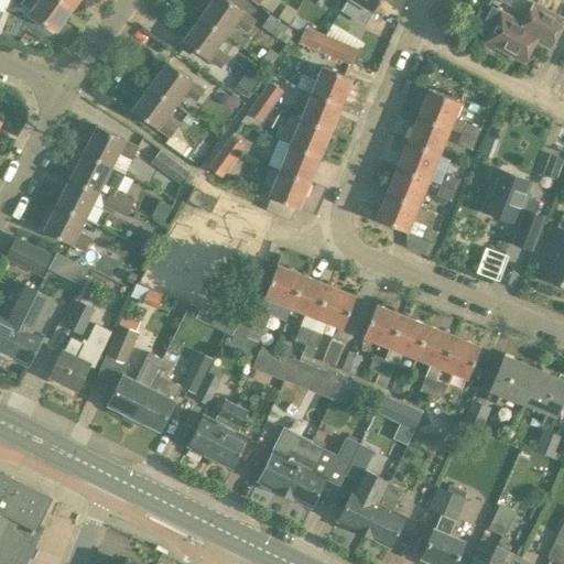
[(30,13),(55,32),(72,9),(60,0),(35,0),(38,2),(30,13)]
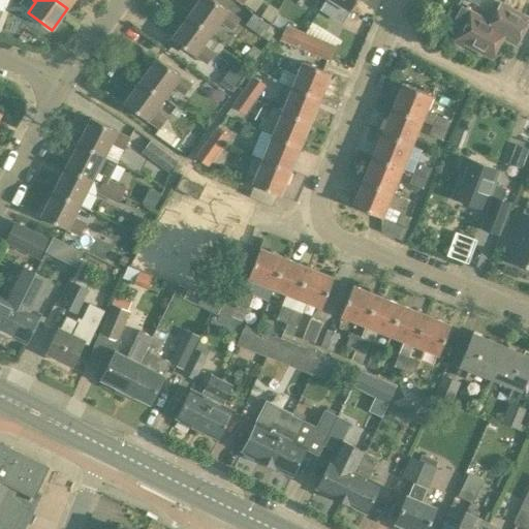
[(226,10),(212,0),(199,0),(188,17),(210,33),(219,21),(231,30),(239,21),(225,11),(226,10)]
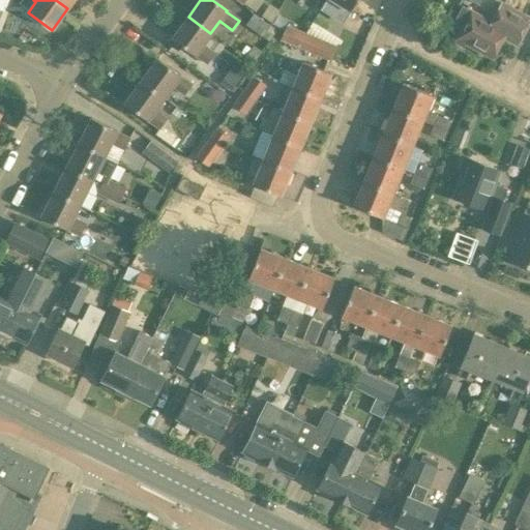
[(325,0),(320,10),(343,25),(357,0),(325,0)]
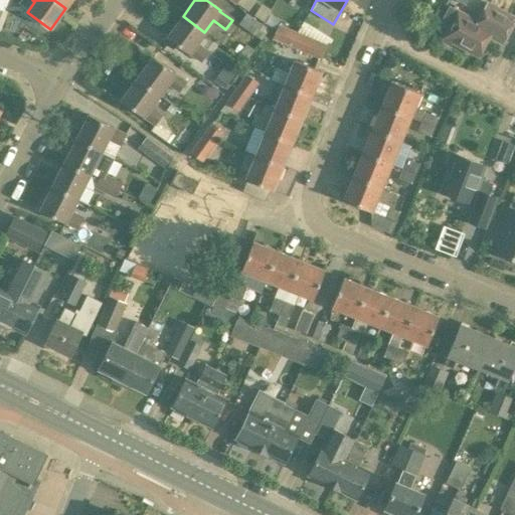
[(294,33),(297,34),(298,32),(280,25),(288,9),(276,2),(264,26),(276,32),(273,40),(288,46),(294,33)]
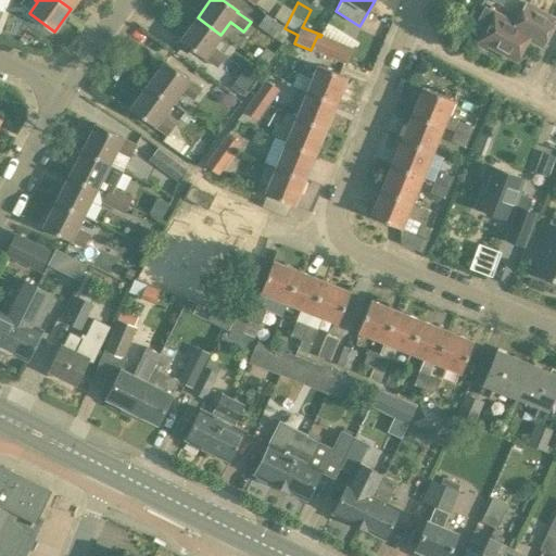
[(484,8),(475,25),(484,30),(478,41),(507,57),(516,61),(527,39),(528,39),(542,47),(544,42),(555,21),(553,20),(526,4),(516,25),(484,8)]
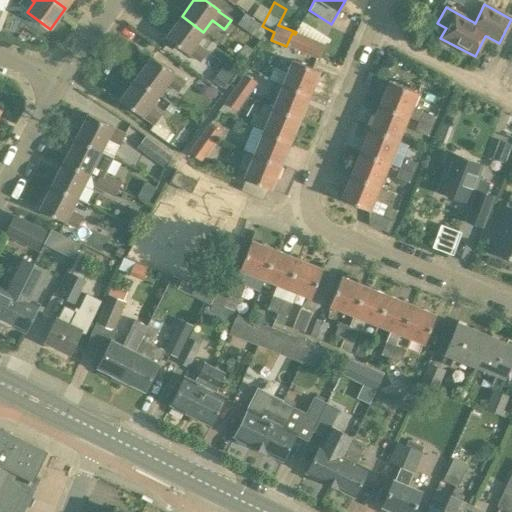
[(257,39),(265,29),(245,14),(237,25),(257,39)]
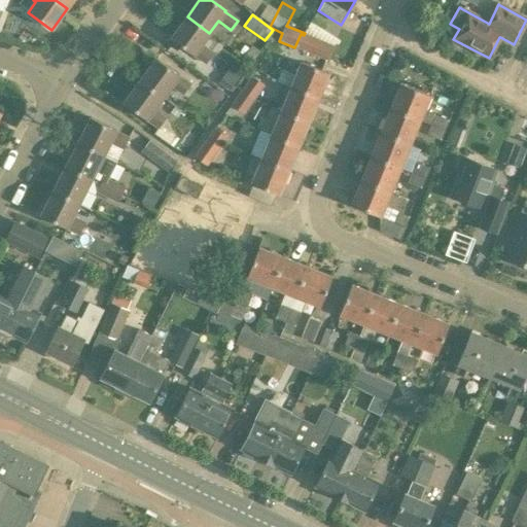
[(213,54),(201,44),(209,33),(187,16),(171,39),(194,55),(206,64),(213,54)]
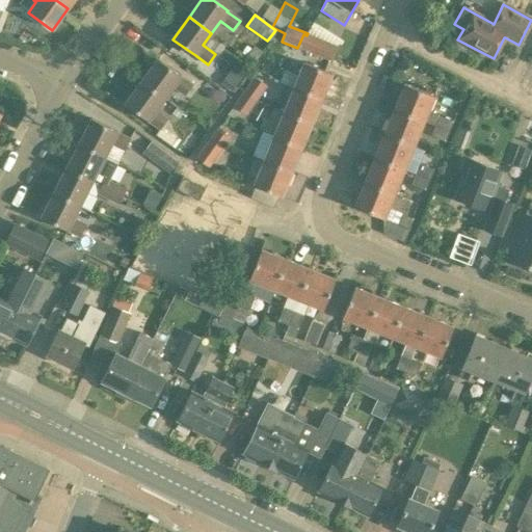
[(315,24),(311,32),(338,45),(341,36),(315,24)]
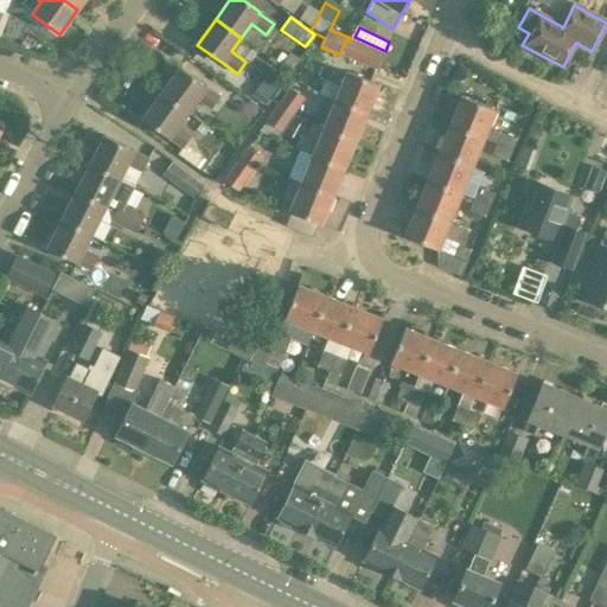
[(384,52),(351,38),(350,40),(365,46),(358,62),(378,70),(384,52)]
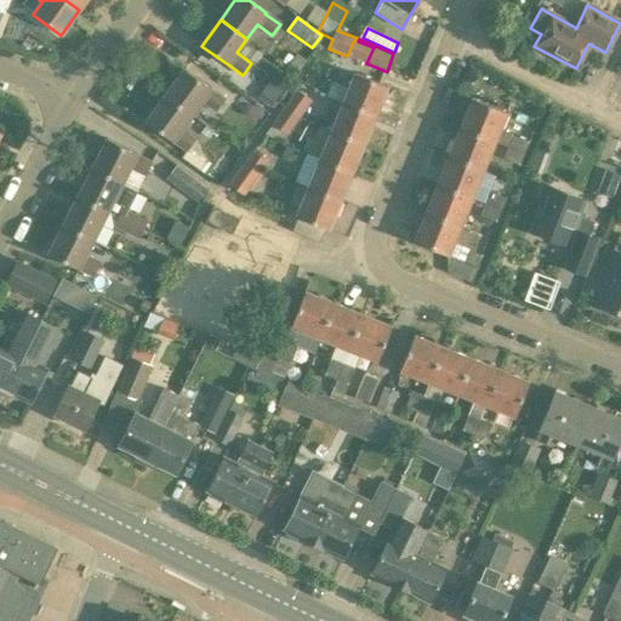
[(354,40),(347,56),(366,63),(374,47),(358,41),(354,40)]
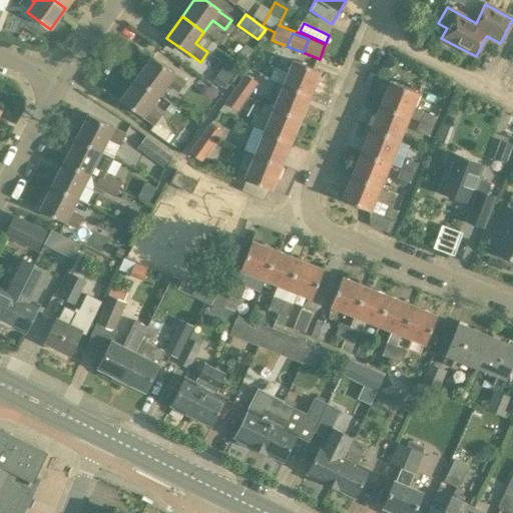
[(237,55),(246,61),(253,51),(244,45),(237,55)]
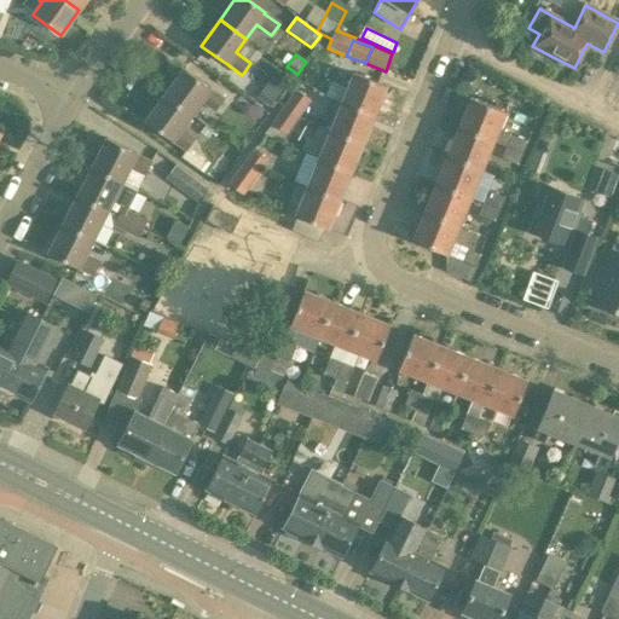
[(209,87),(183,69),(165,96),(190,114),(200,100),(215,111),(224,100),(208,88),(209,87)]
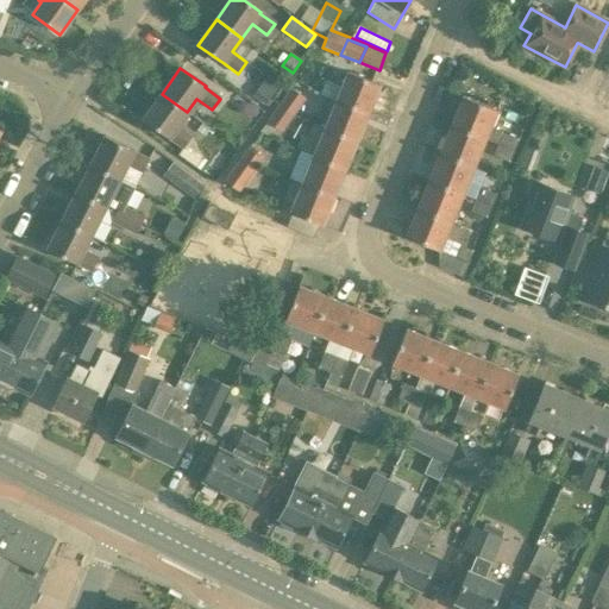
[(347,71),(336,100),(368,113),(380,85),(347,71)]
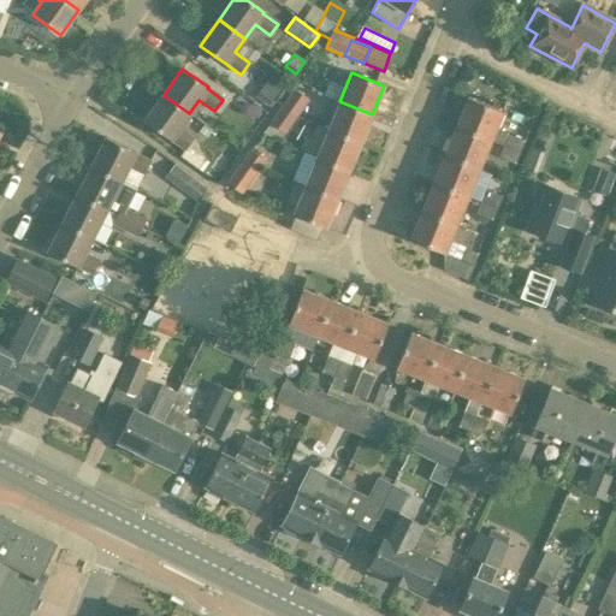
[(276,98),(261,87),(254,96),(268,108),(276,98)]
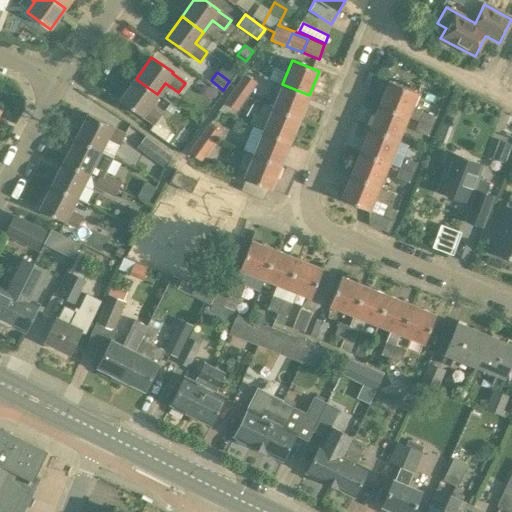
[(244,74),(235,88),(248,98),(258,84),(244,74)]
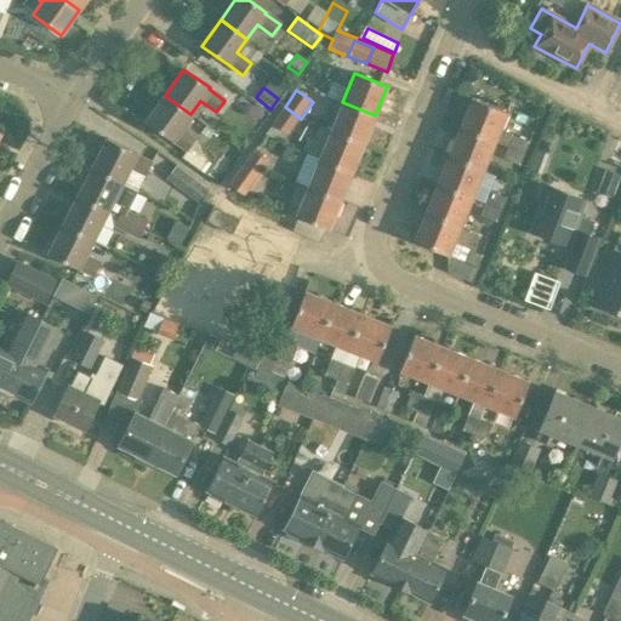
[(195,138),(181,127),(191,114),(165,96),(146,121),(172,142),(174,140),(187,151),(195,138)]
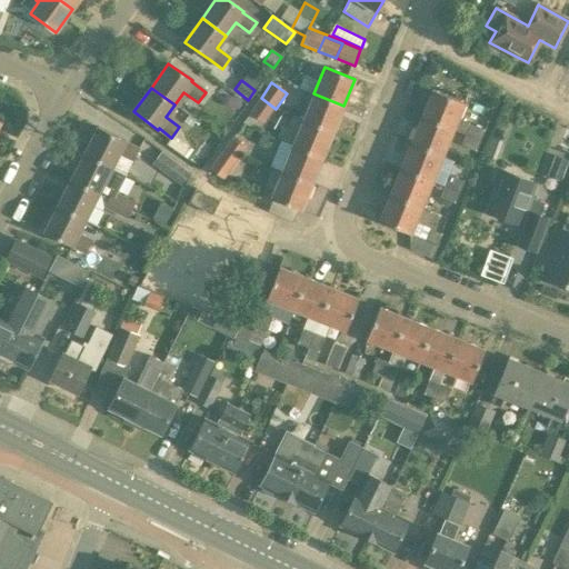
[(465,103),(432,90),(421,117),(453,130),(466,135),(466,136),(480,142),(486,130),(458,119),(465,103)]
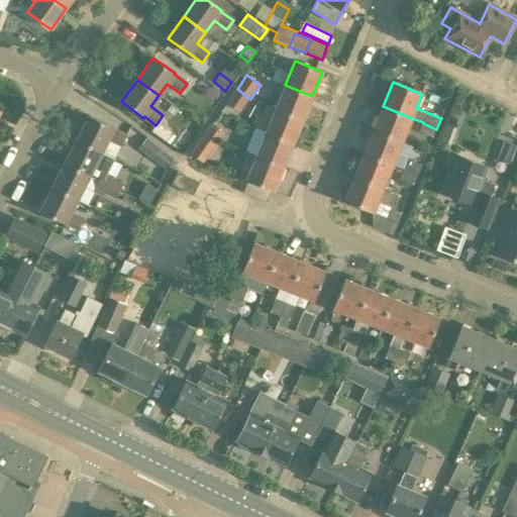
[(312,96),(285,85),(275,108),(303,120),(312,96)]
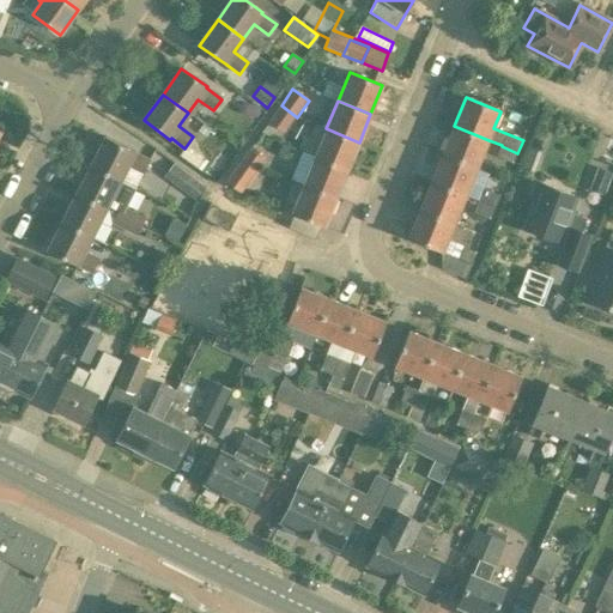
[(284,134),(297,117),(281,105),(268,123),(284,134)]
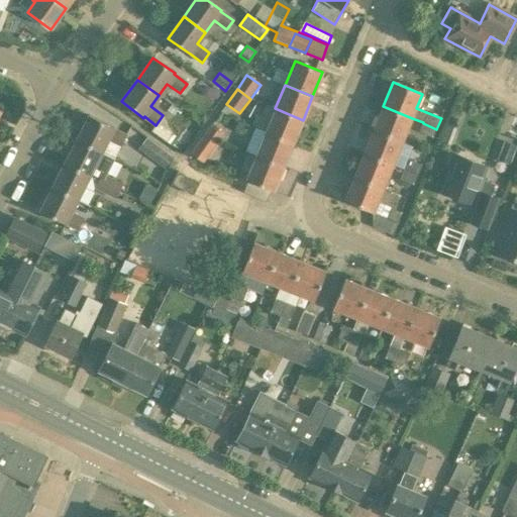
[(412,118),(383,106),(373,129),(402,141),(412,118)]
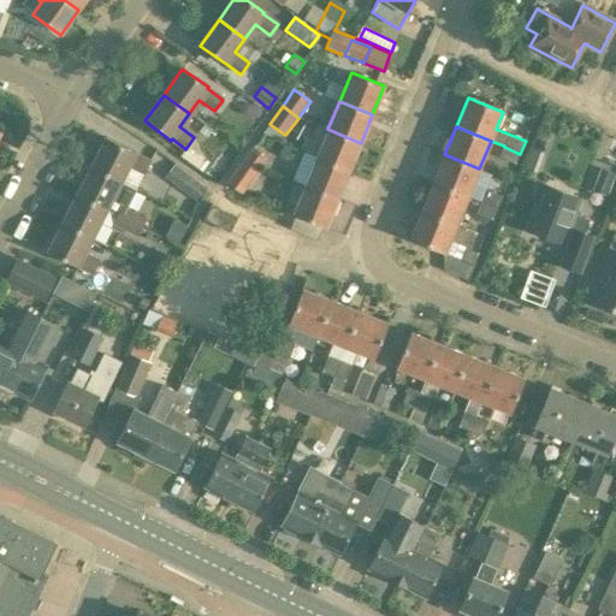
[(317,158),(349,171),(361,143),(327,129),(317,158)]
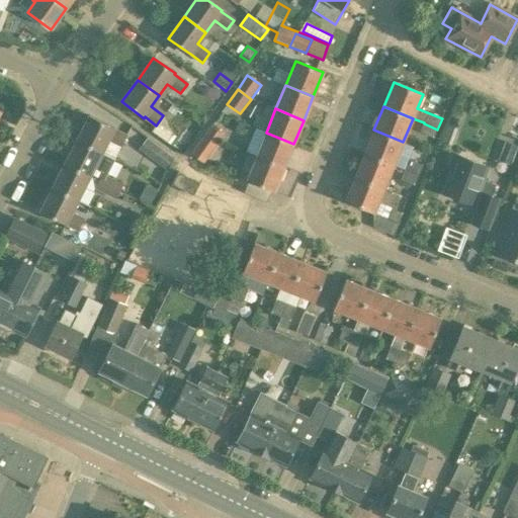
[(126,136),(89,115),(76,141),(101,153),(108,140),(121,146),(126,136)]
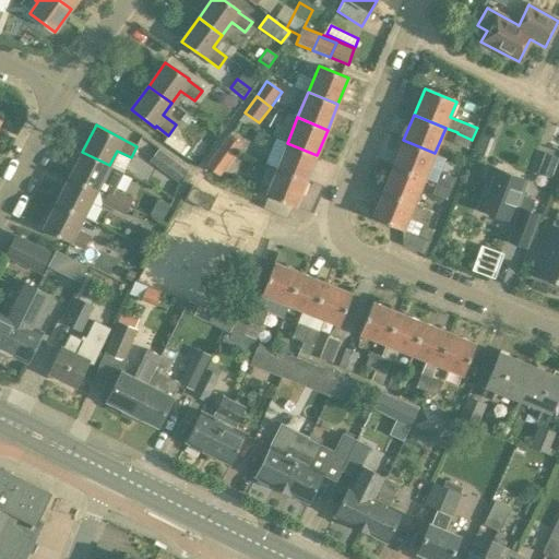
[(453,143),(468,150),(472,140),(458,133),(453,143)]
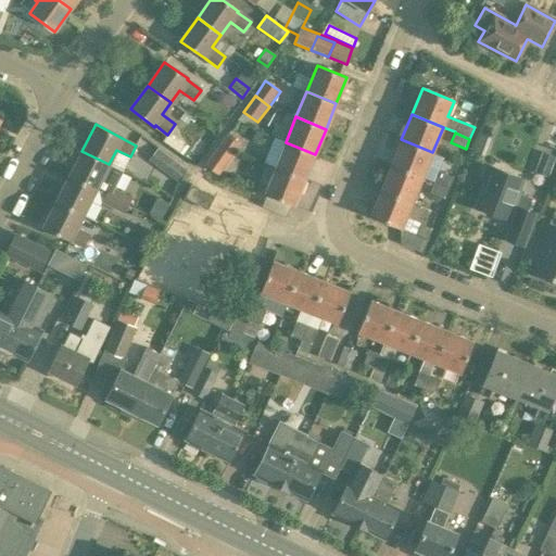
[(491,138),(482,134),(475,152),(483,155),(491,138)]
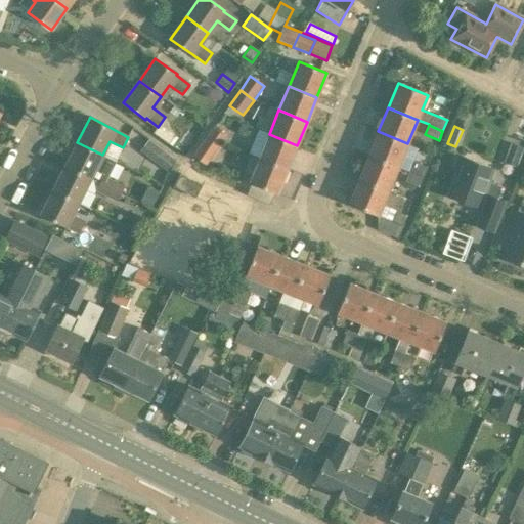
[(214,128),(204,142),(217,151),(227,137),(214,128)]
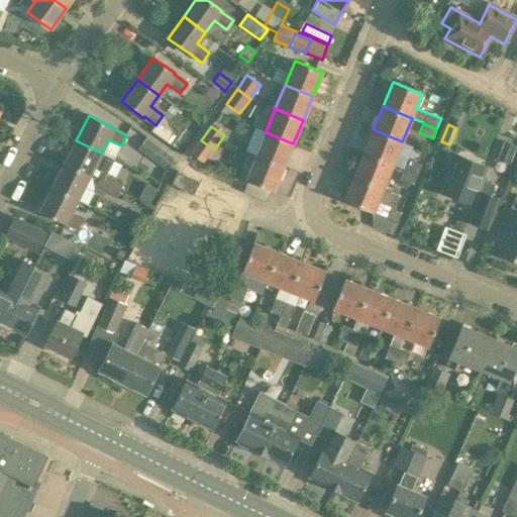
[(247,152),(283,168),(293,143),(266,132),(252,127),(243,150),(247,152)]
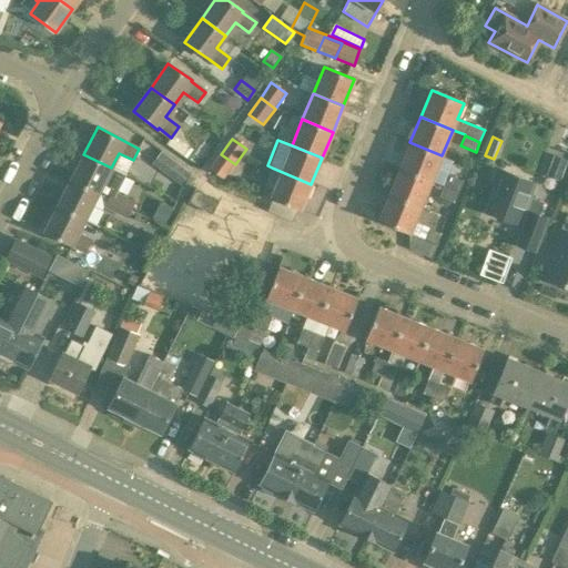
[(442,155),(409,142),(399,168),(432,181),(442,155)]
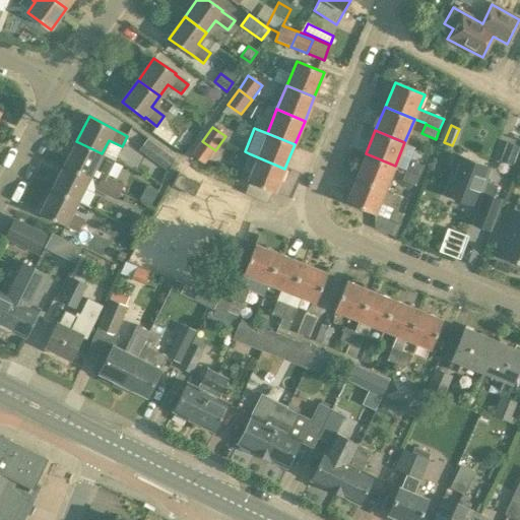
[(166,171),(175,159),(147,139),(139,150),(166,171)]
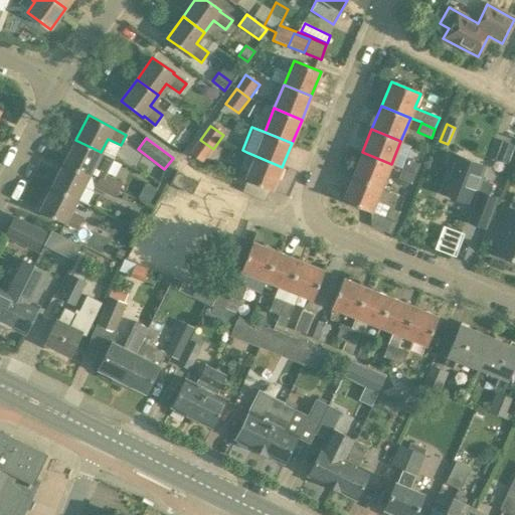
[(64,163),(89,176),(98,180),(95,186),(103,190),(109,178),(105,176),(114,159),(101,152),(75,140),(64,163)]
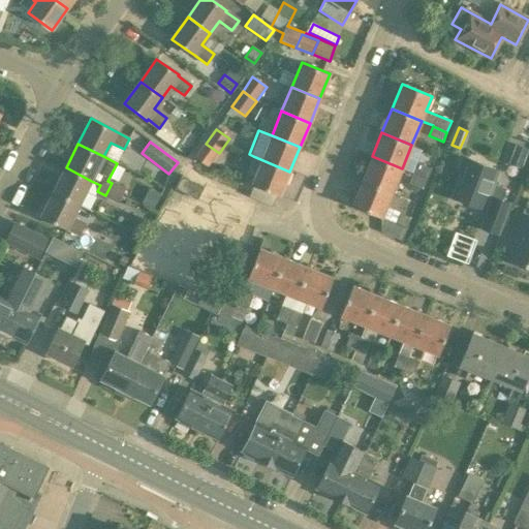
[(208,167),(219,153),(206,144),(195,158),(208,167)]
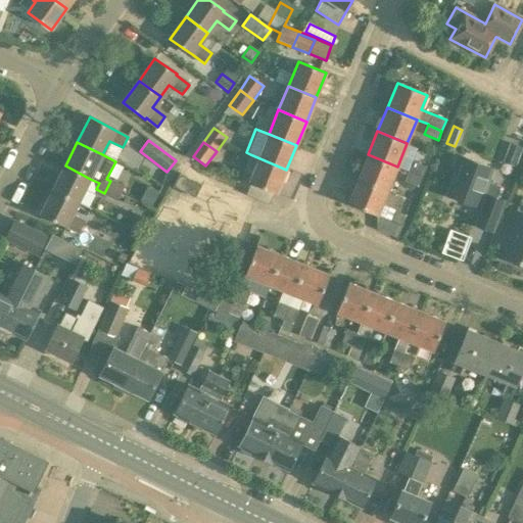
[(240,179),(276,193),(286,170),(250,154),(240,179)]
